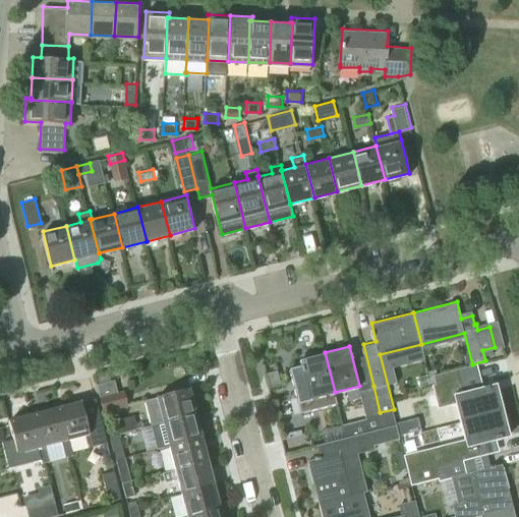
[(300,358),(302,364),(290,367),(301,410),(337,401),(335,392),(325,352),(322,353),(321,348),(304,352),(305,357),(300,358)]
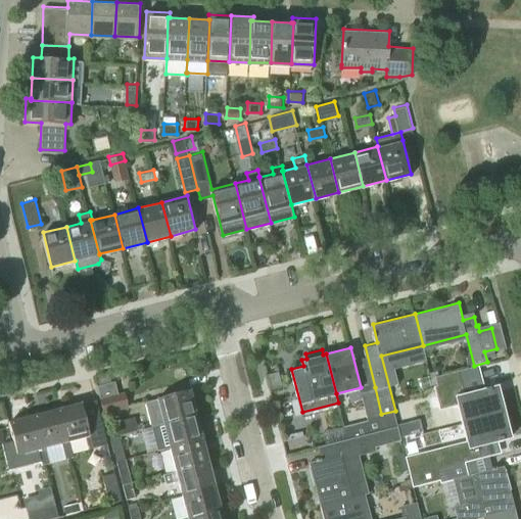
[(464,420),(504,410),(498,386),(470,393),(463,368),(437,374),(435,375),(437,384),(442,400),(458,396),(464,420)]
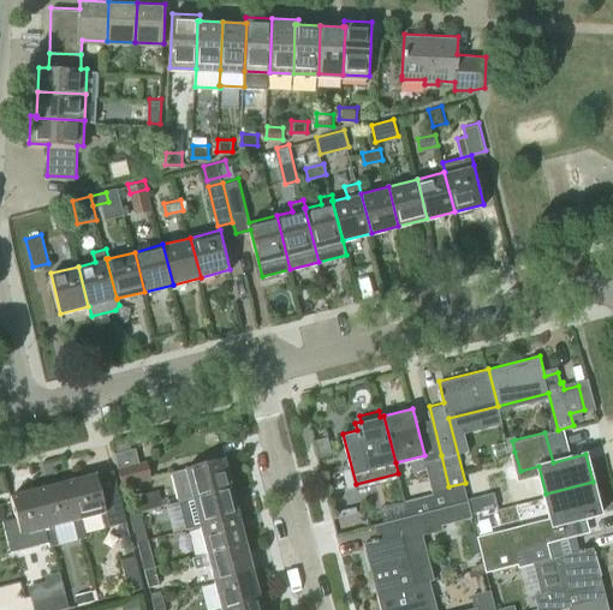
[(137,446),(115,450),(124,482),(152,474),(148,459),(141,460),(137,446)]
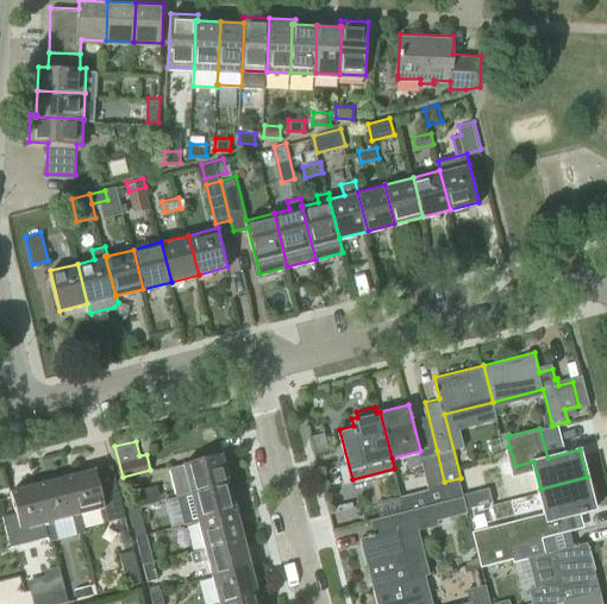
[(444,482),(437,451),(421,455),(430,485),(444,482)]
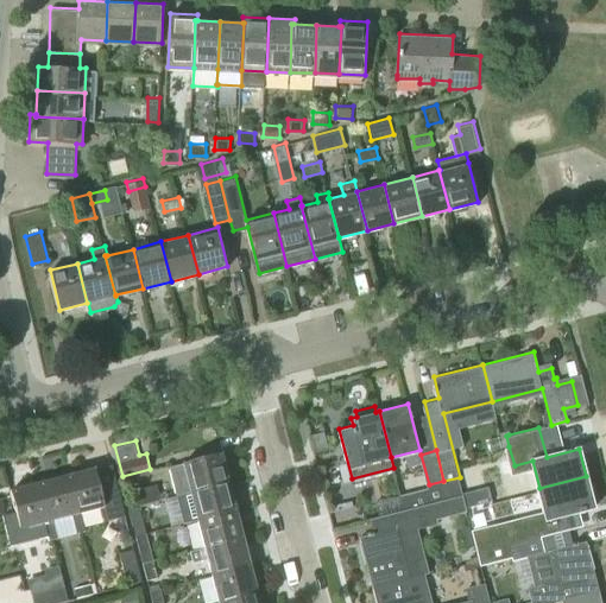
[(222,451),(183,461),(171,464),(178,493),(190,489),(229,480),(222,451)]
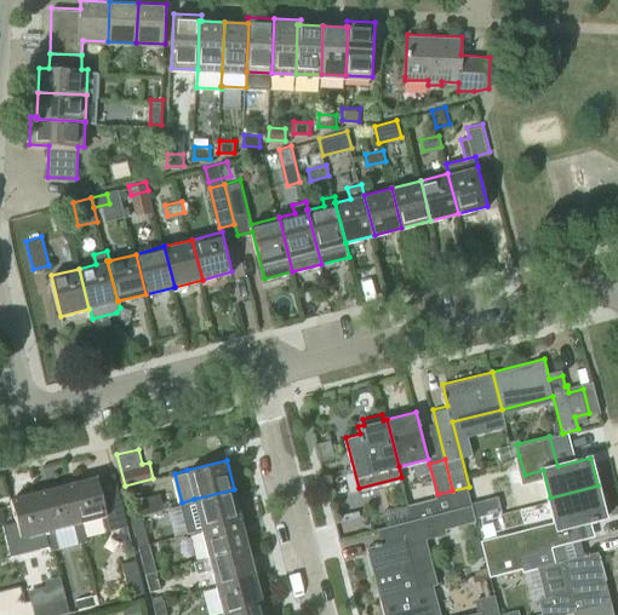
[(97,476),(68,483),(78,522),(73,523),(79,541),(89,539),(84,521),(103,515),(106,524),(127,519),(120,492),(102,495),(97,476)]
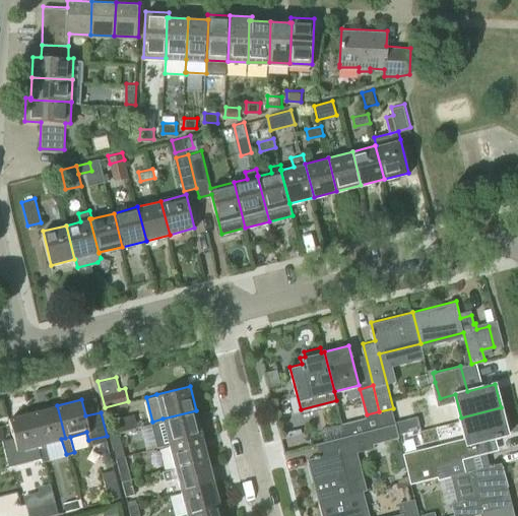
[(65,438),(57,405),(33,412),(41,444),(38,445),(43,460),(51,458),(47,443),(61,439),(65,438)]
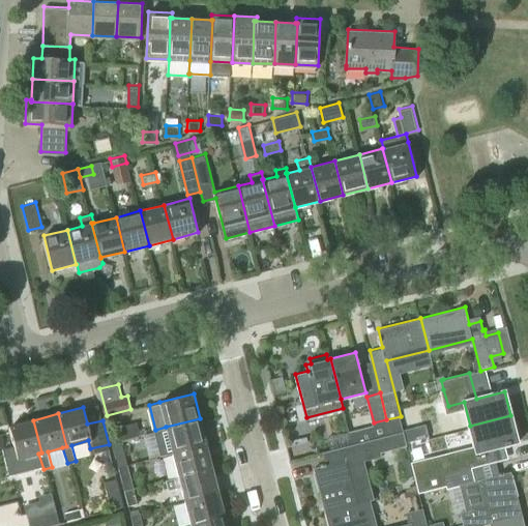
[(510,415),(470,426),(476,451),(517,441),(510,415)]
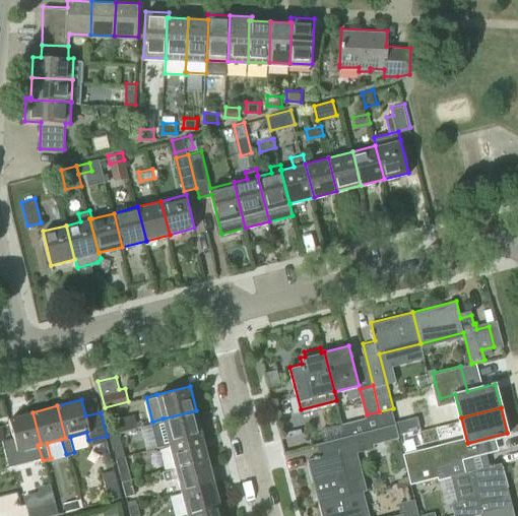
[(367,414),(367,416),(343,423),(346,434),(396,422),(396,421),(393,408),(379,411),(367,414)]
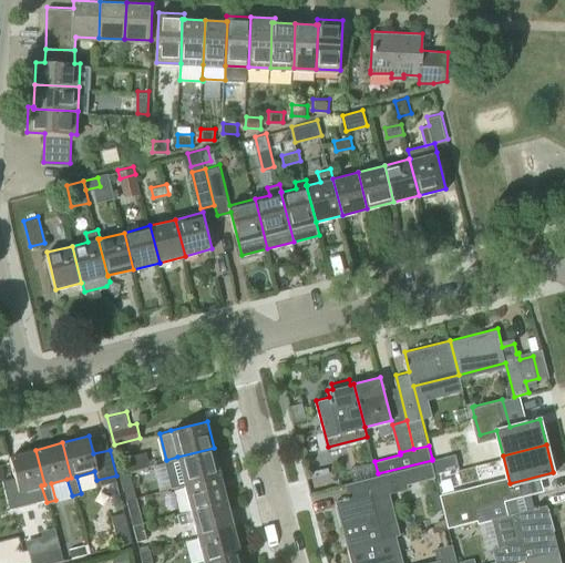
[(221,473),(214,448),(177,457),(184,483),(221,473)]
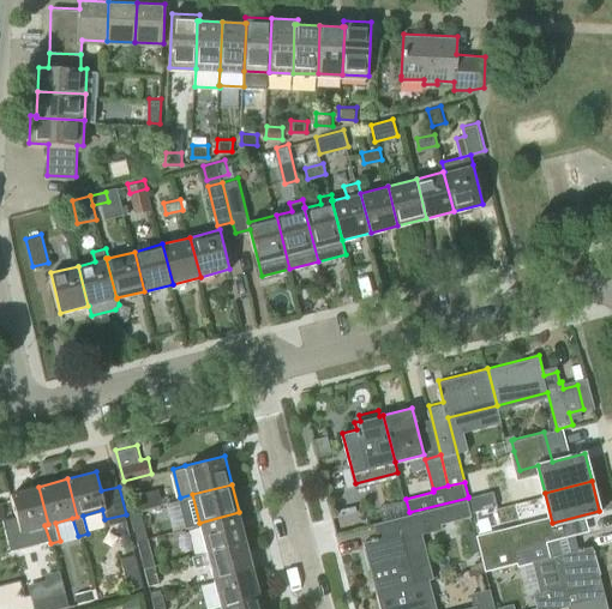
[(39,487),(11,493),(21,531),(22,531),(45,525),(48,524),(39,487)]
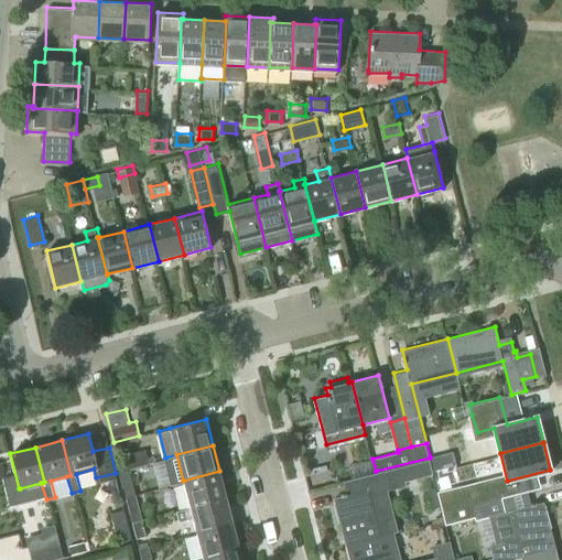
[(454,450),(430,456),(430,458),(432,469),(456,462),(454,450)]
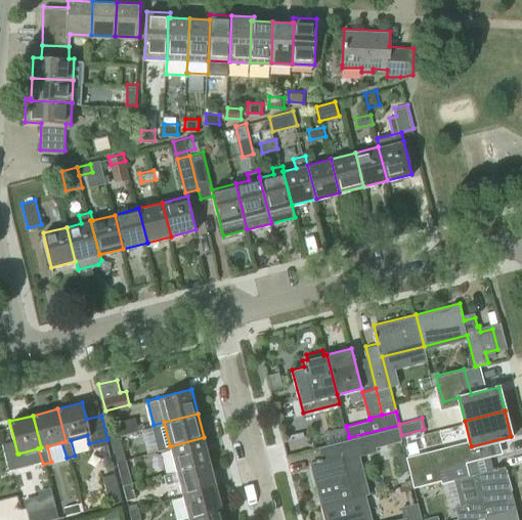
[(317,488),(321,505),(353,495),(370,492),(359,453),(378,449),(376,445),(402,438),(401,435),(399,425),(349,437),(323,444),(323,445),(334,442),(337,455),(311,461),(317,488)]
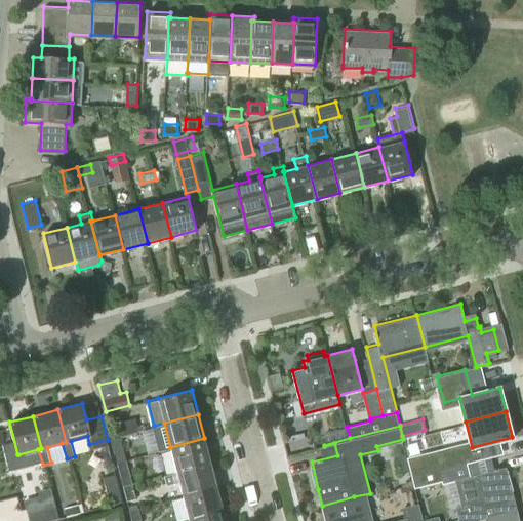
[(118,461),(127,458),(121,435),(112,437),(118,461)]
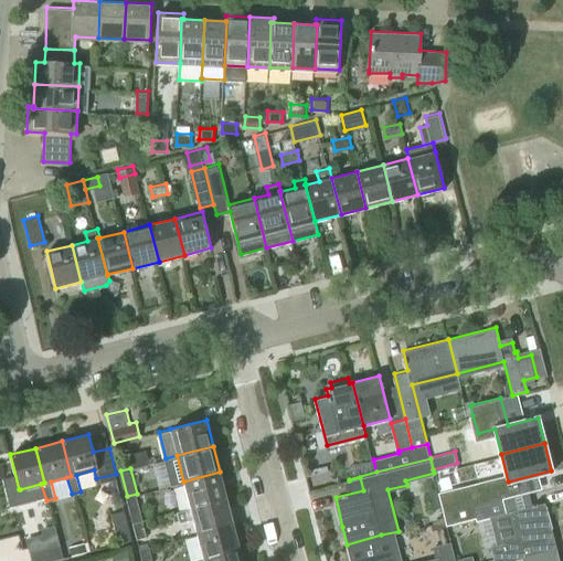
[(220,472),(183,482),(190,507),(226,497),(220,472)]
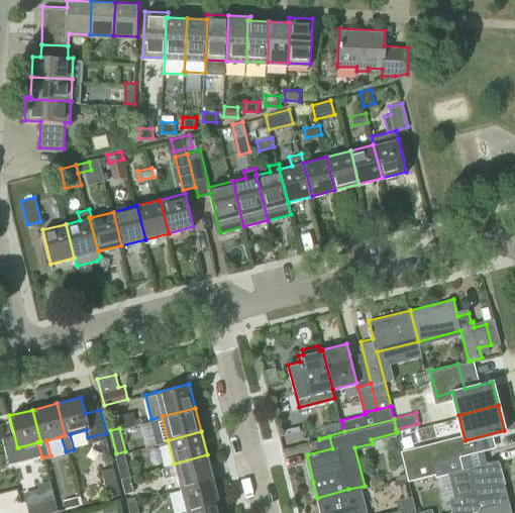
[(122,477),(131,475),(125,451),(116,453),(122,477)]
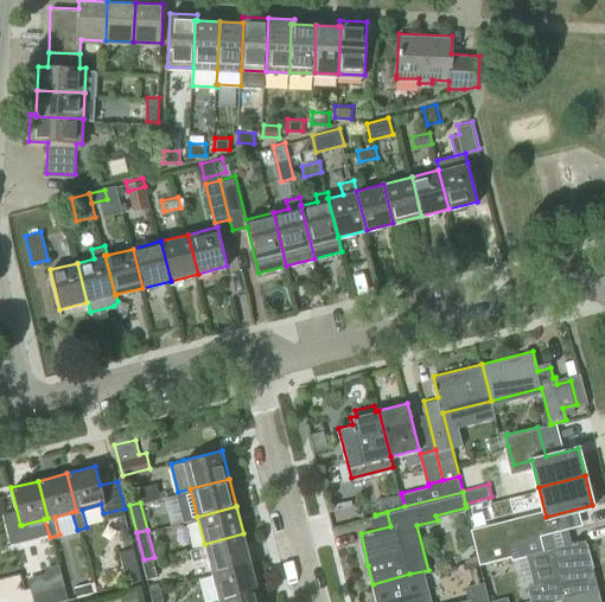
[(243,533),(204,544),(211,572),(250,562),(243,533)]
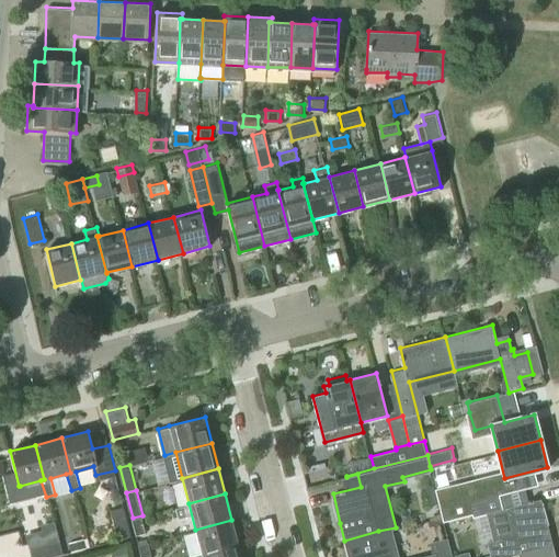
[(493,538),(488,540),(491,556),(504,556),(520,554),(520,553),(554,544),(542,498),(508,507),(487,512),(493,538)]
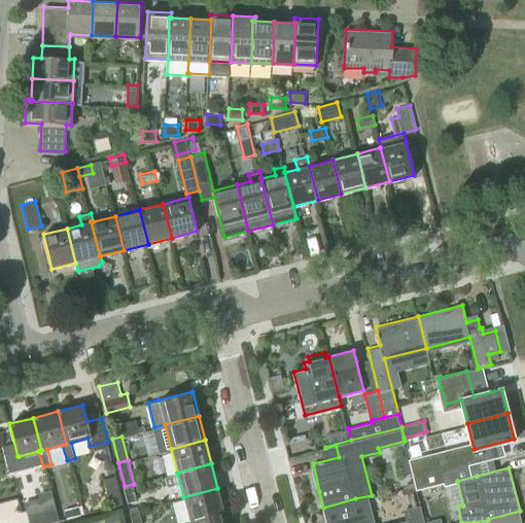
[(105,478),(111,506),(123,502),(115,475),(105,478)]
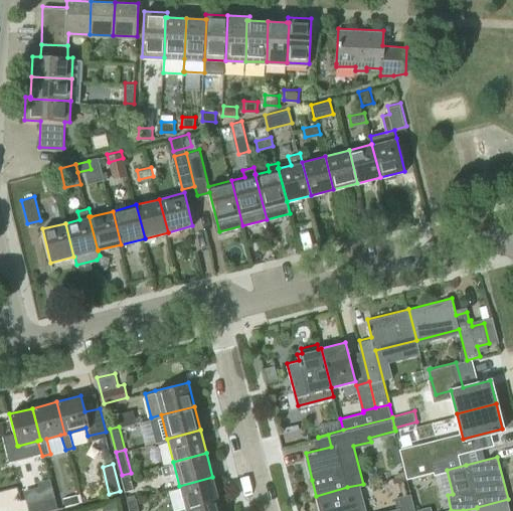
[(135,487),(131,473),(122,475),(126,490),(135,487)]
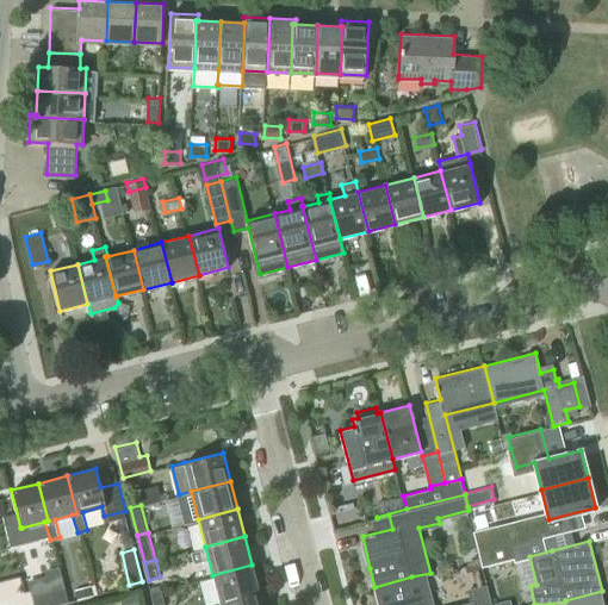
[(252,565),(212,575),(221,604),(260,593),(252,565)]
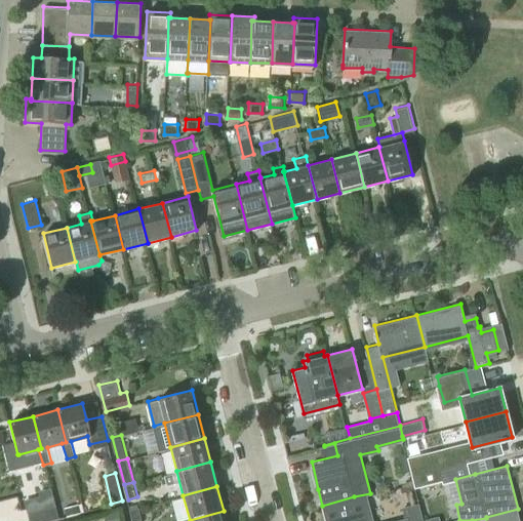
[(360,520),(354,496),(322,506),(326,520),(360,520)]
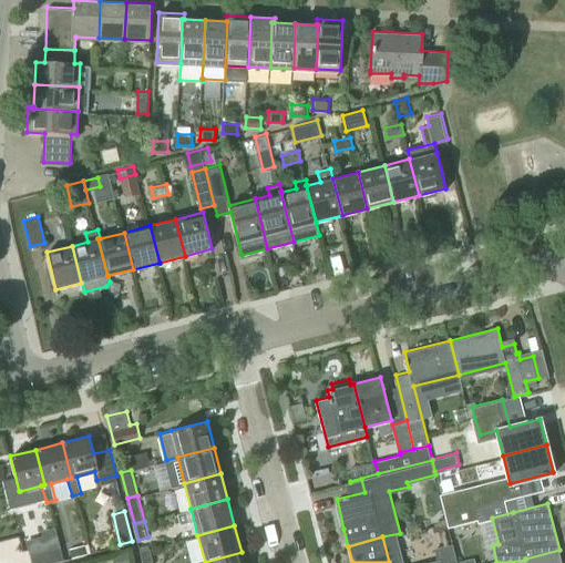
[(70,546),(73,556),(89,552),(85,542),(70,546)]
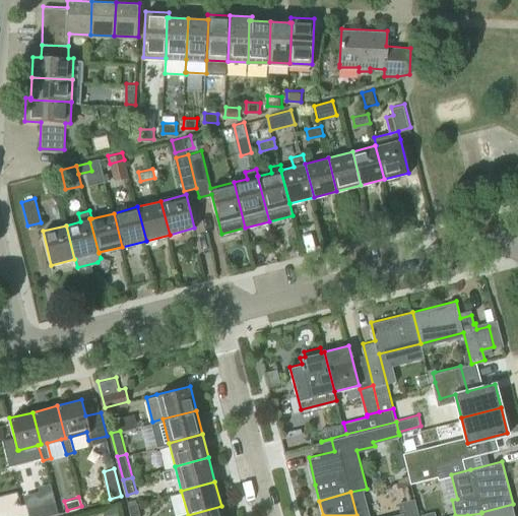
[(30,515),(41,515),(59,512),(56,500),(28,507),(30,515)]
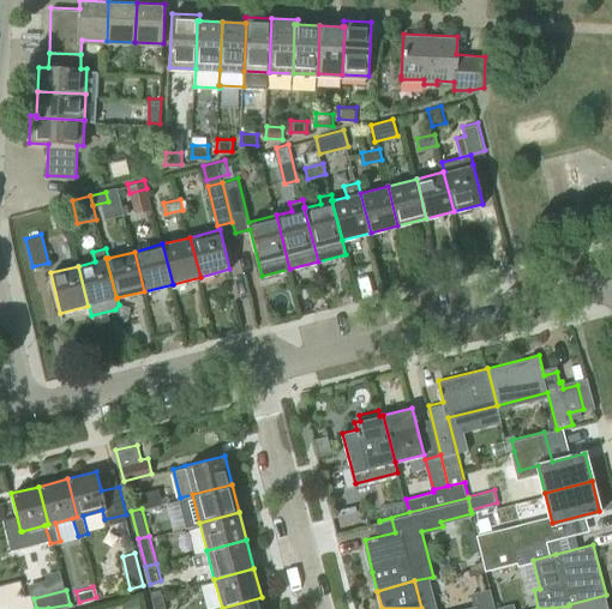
[(155,608),(166,608),(167,608),(163,591),(151,594),(155,608)]
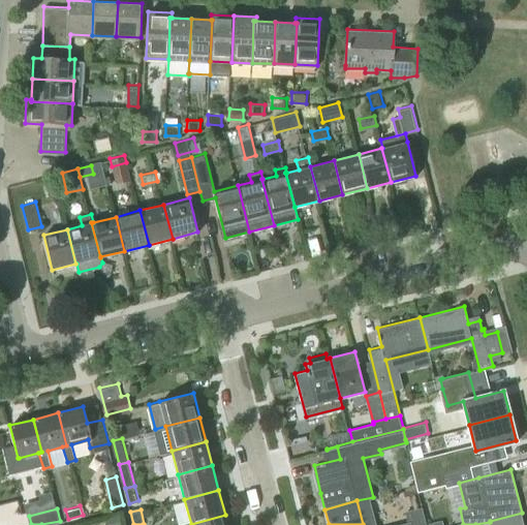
[(107,524),(124,524),(121,513),(105,516),(107,524)]
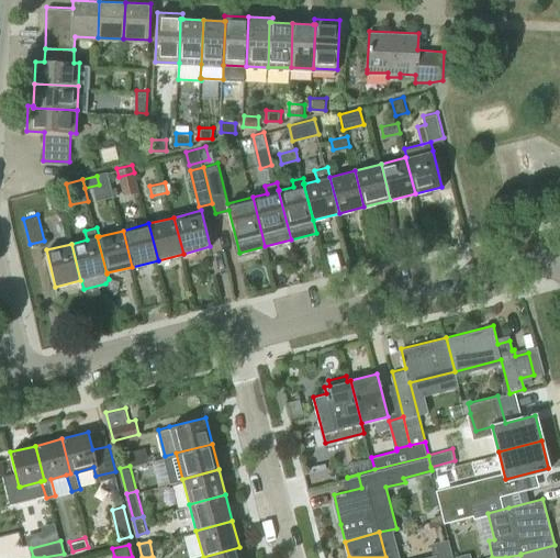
[(557,557),(555,545),(521,554),(521,555),(521,557),(557,557)]
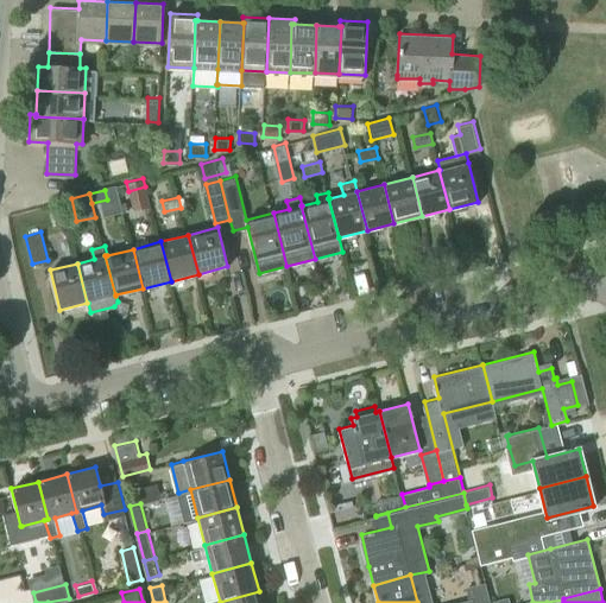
[(262,602),(259,591),(220,602),(219,602),(262,602)]
